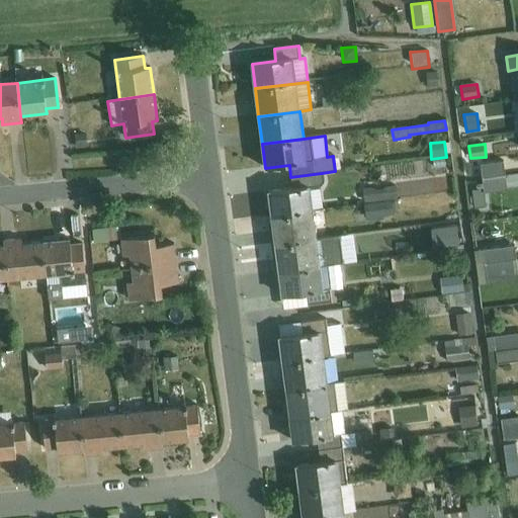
[(483,178),(504,175),(503,161),(481,164),(483,178)]
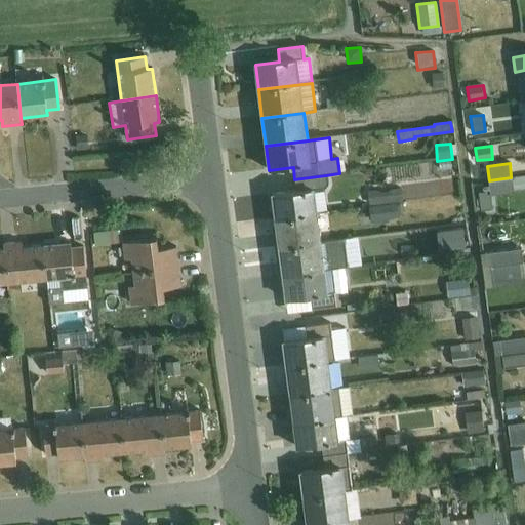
[(326,175),(294,179),(296,192),(272,195),(275,218),(317,213),(327,212),(324,190),(328,189),(326,175)]
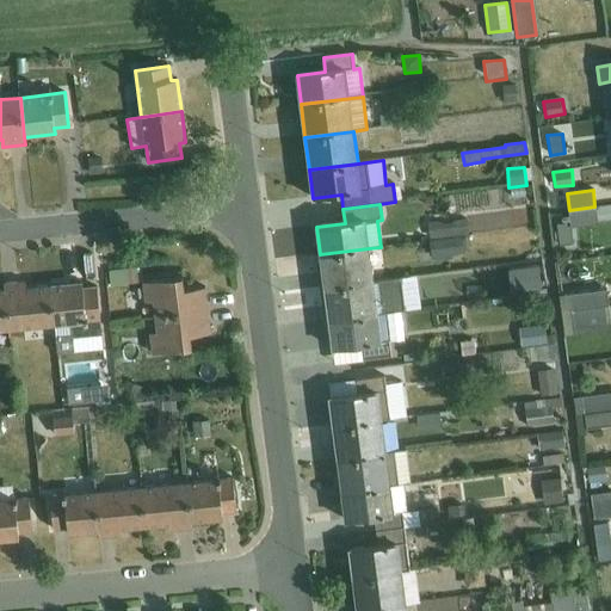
[(594,207),(569,210),(571,222),(557,223),(560,245),(573,244),(571,227),(598,223),(596,208),(594,207)]
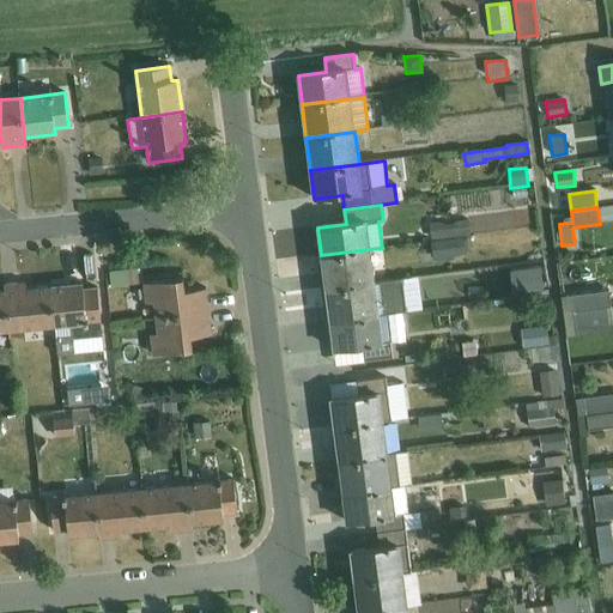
[(469,220),(430,224),(431,240),(471,236),(469,220)]
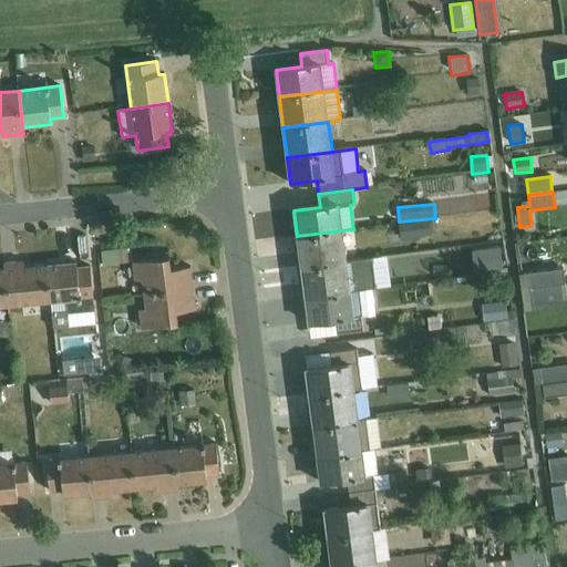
[(430,219),(399,224),(401,240),(432,236),(430,219)]
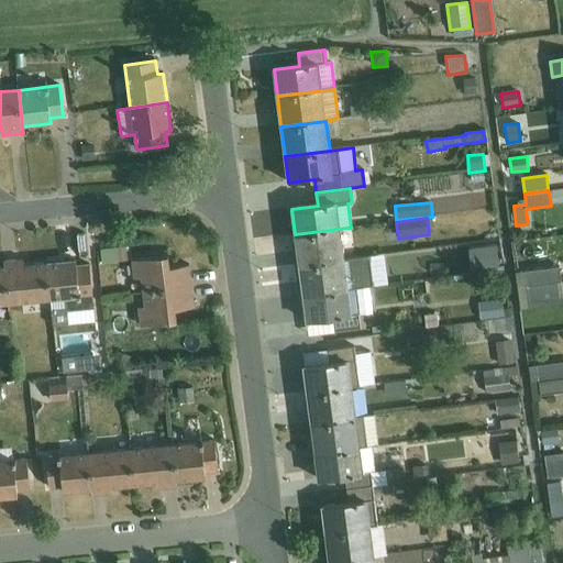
[(340,229),(295,234),(299,265),(344,260),(340,229)]
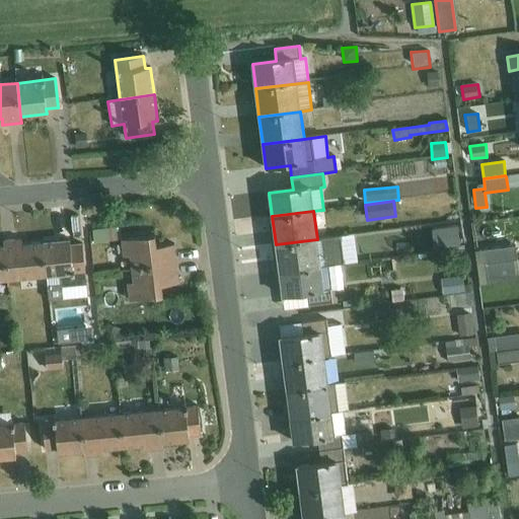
[(461,225),(446,227),(448,249),(464,247),(461,225)]
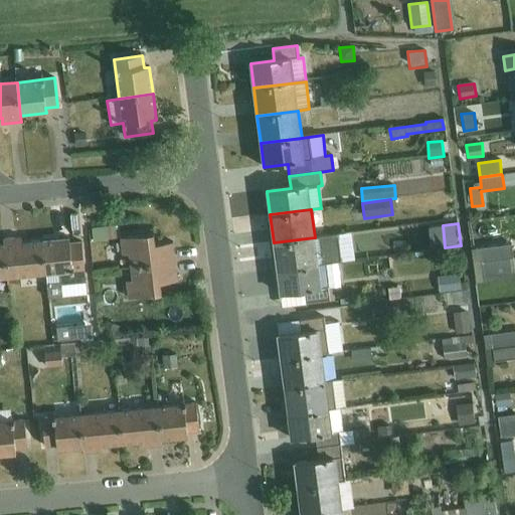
[(315,237),(274,242),(278,271),(325,265),(355,261),(351,232),(315,237)]
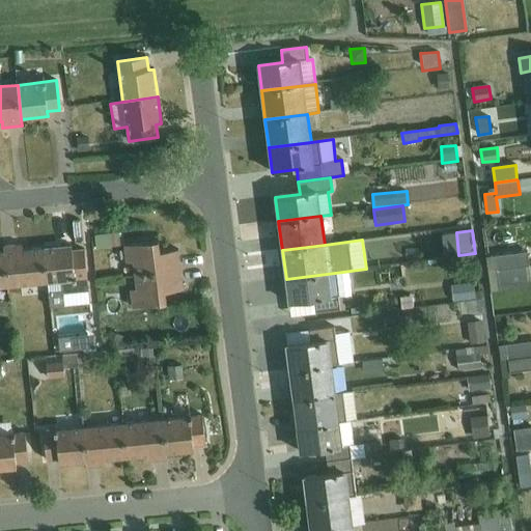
[(134,276),(180,271),(177,250),(160,252),(158,242),(124,246),(127,263),(132,262),(134,276)]
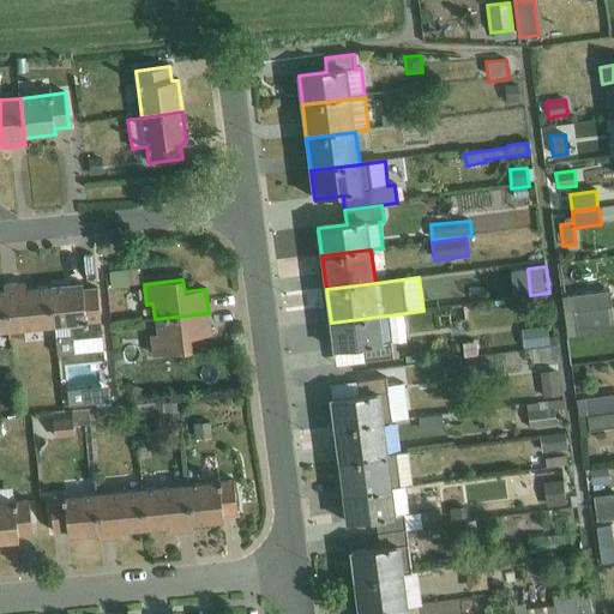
[(4,293),(8,332),(55,329),(50,288),(26,290),(25,284),(4,286),(4,293)]
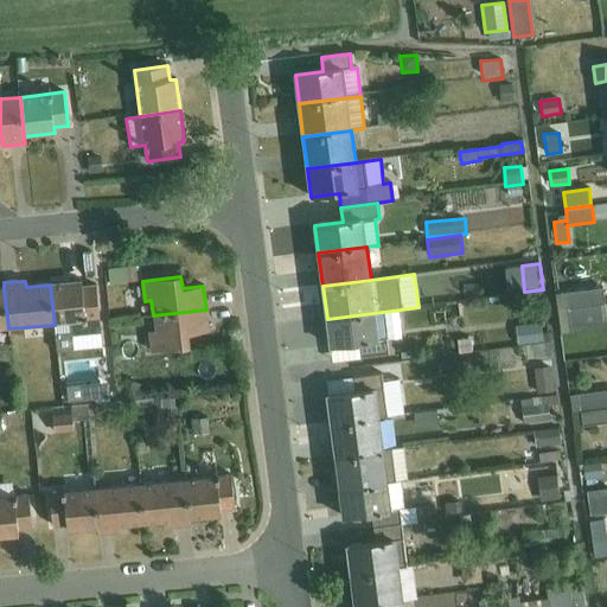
[(50,285),(55,325),(57,352),(72,350),(71,337),(101,334),(96,286),(82,288),(82,281),(50,285)]
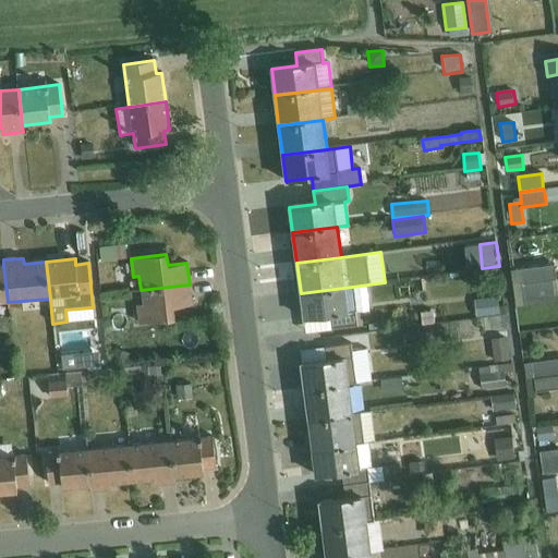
[(513,286),(556,280),(554,265),(511,269),(513,286)]
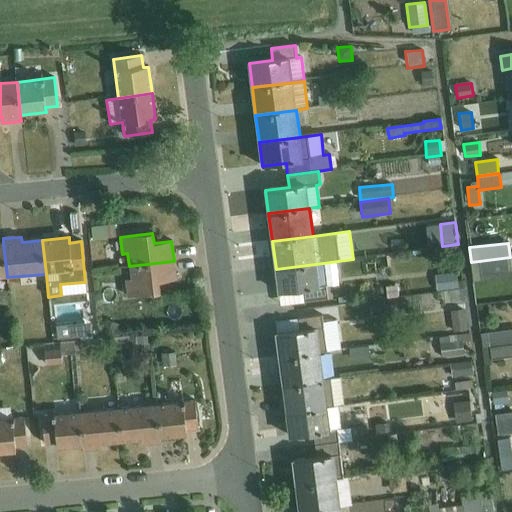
[(510,257),(471,262),(473,280),(511,275),(510,257)]
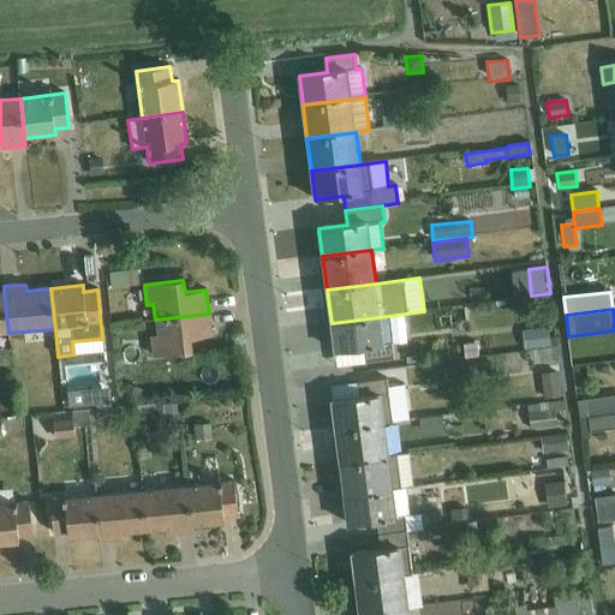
[(209,314),(155,320),(156,335),(150,336),(153,357),(192,352),(191,339),(212,336),(209,314)]
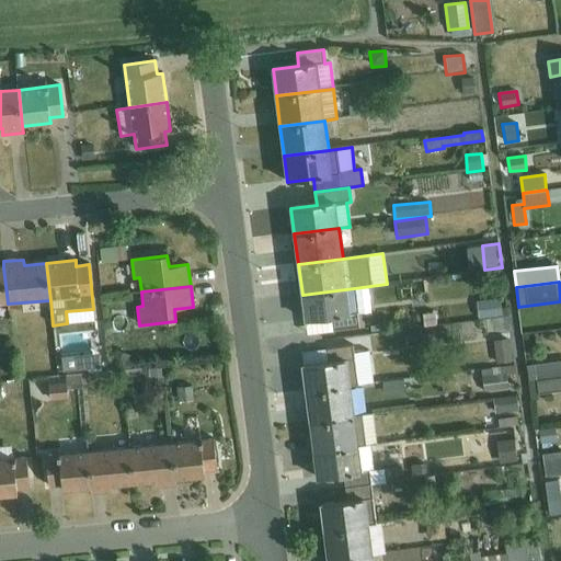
[(354,288),(302,295),(306,321),(331,318),(333,330),(358,327),(354,288)]
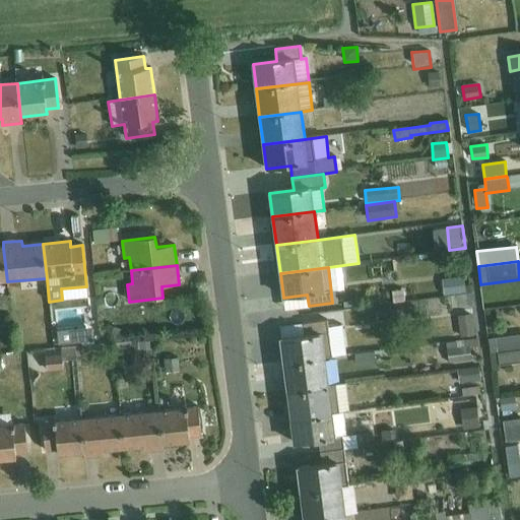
[(432,276),(435,294),(457,290),(454,273),(432,276)]
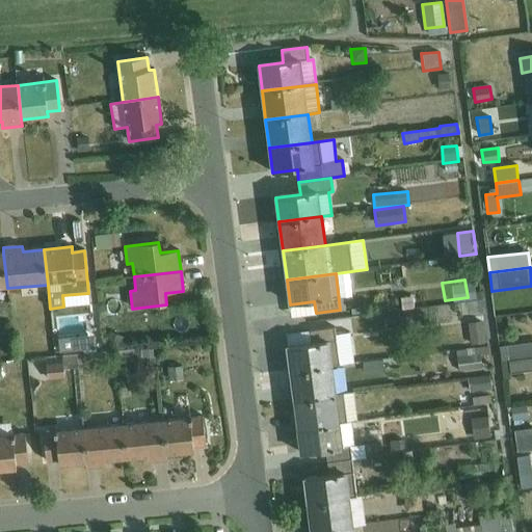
[(415,292),(398,294),(400,310),(423,307),(421,295),(416,296),(415,292)]
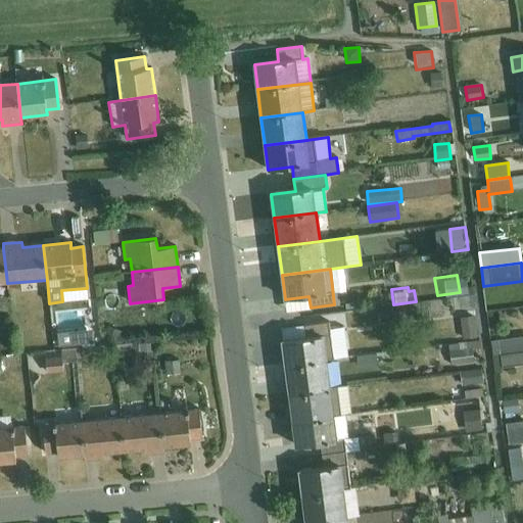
[(61,290),(62,301),(88,299),(87,288),(61,290)]
